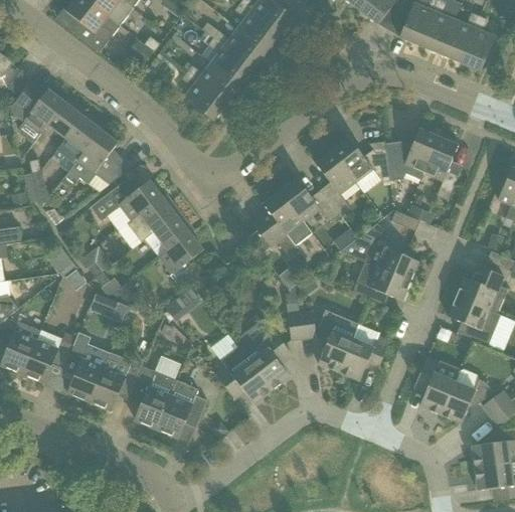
[(120,24),(89,0),(73,0),(66,10),(78,20),(71,29),(100,51),(120,24)]
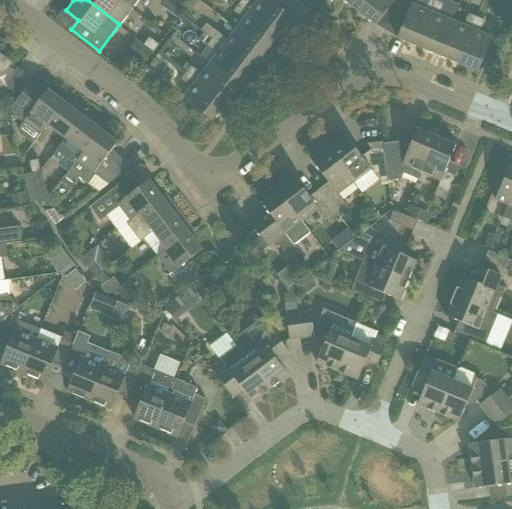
[(88,0),(119,24),(132,7),(122,0),(88,0)]
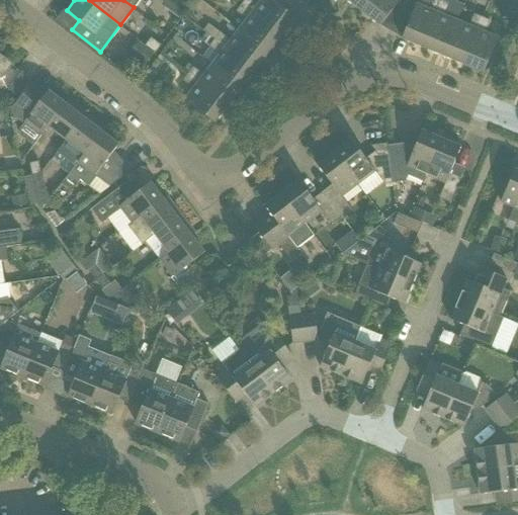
[(186,6),(178,0),(172,0),(166,7),(178,16),(186,6)]
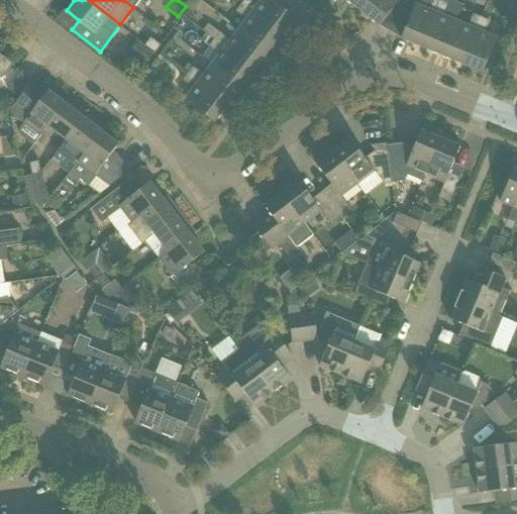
[(294,15),(275,0),(259,0),(256,3),(252,0),(242,0),(241,2),(281,32),(294,15)]
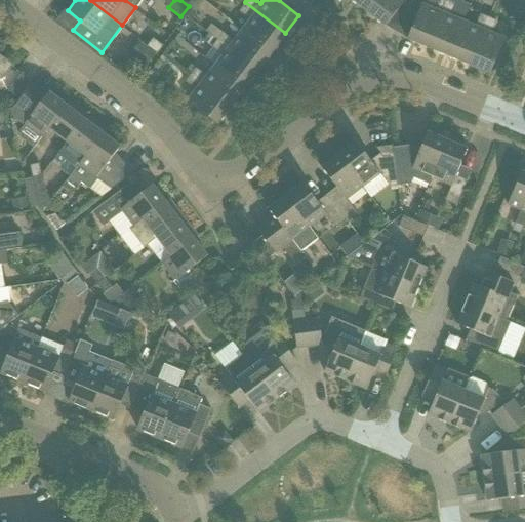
[(355,0),(368,10),(375,0),(355,0)]
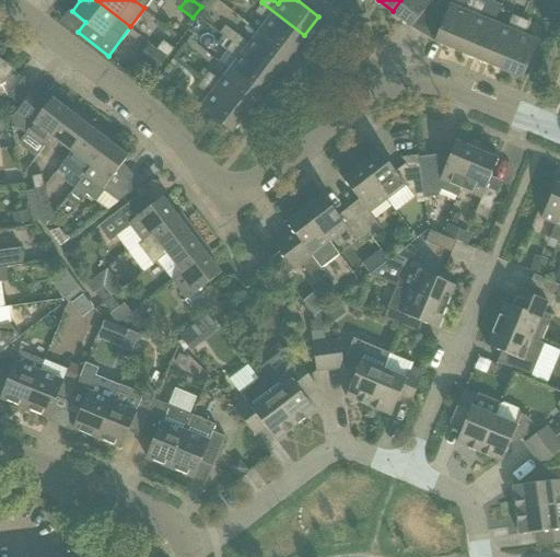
[(400,0),(393,11),(411,25),(413,22),(423,31),(440,0),(400,0)]
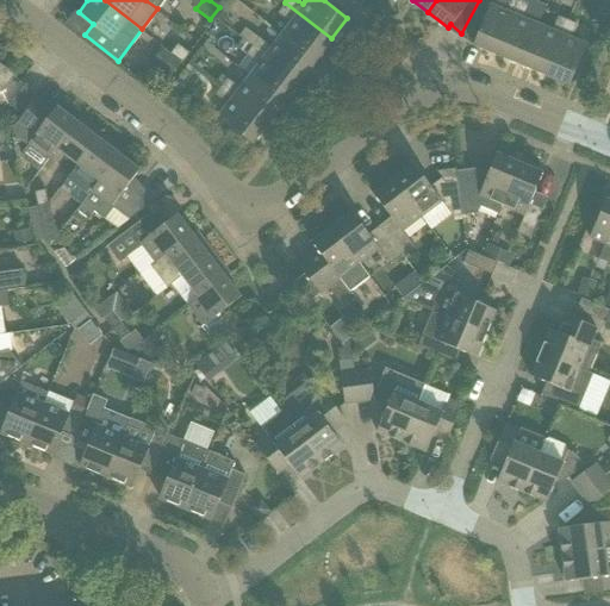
[(473,42),(497,52),(518,0),(479,0),(461,33),(473,42)]
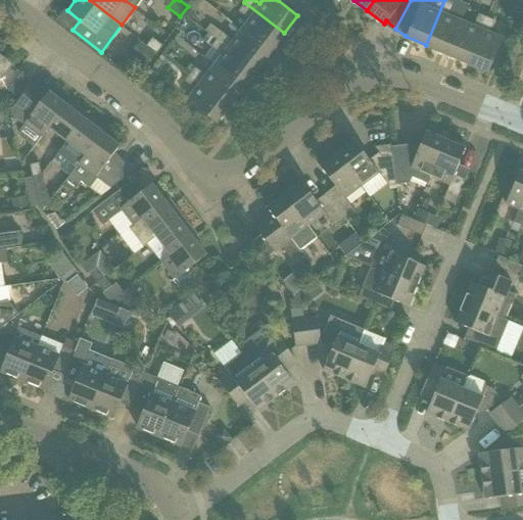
[(455,1),(452,0),(444,0),(426,45),(446,53),(462,18),(449,13),(455,1)]
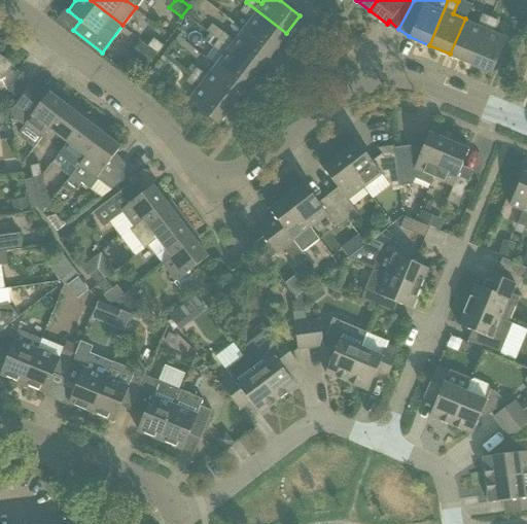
[(243,28),(273,51),(286,33),(246,2),(240,9),(251,18),(243,28)]
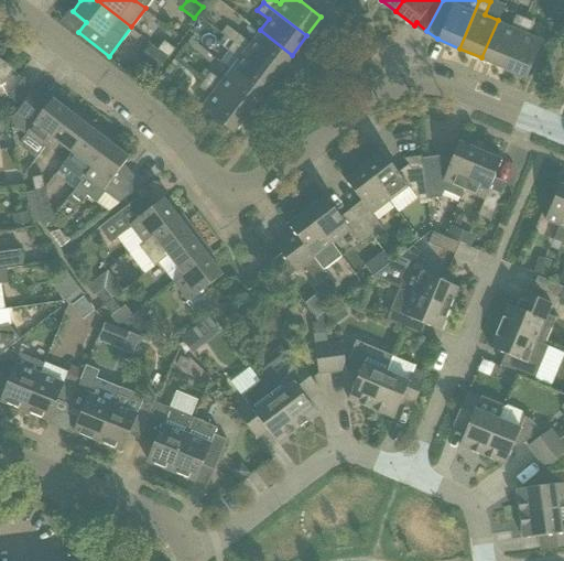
[(481,57),(505,67),(525,17),(517,12),(510,25),(498,20),(481,57)]
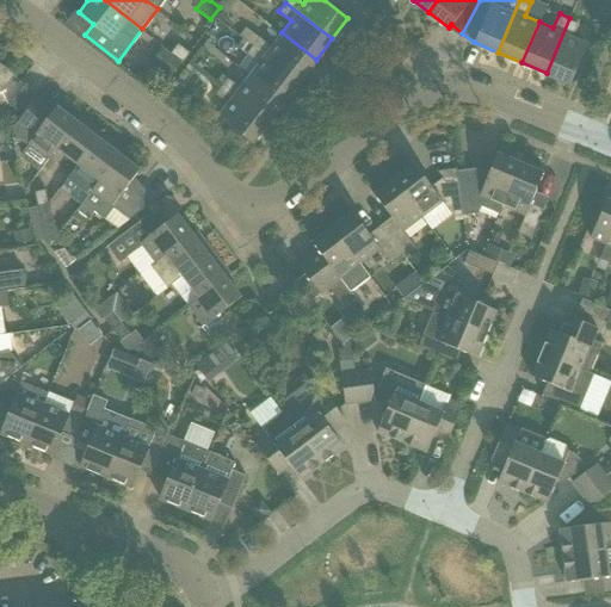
[(572,36),(578,22),(569,18),(547,73),(571,82),(587,42),(572,36)]
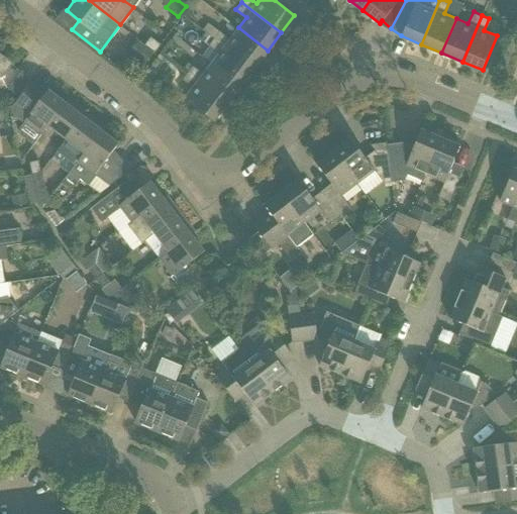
[(214,36),(254,68),(268,50),(238,27),(230,38),(219,30),(214,36)]
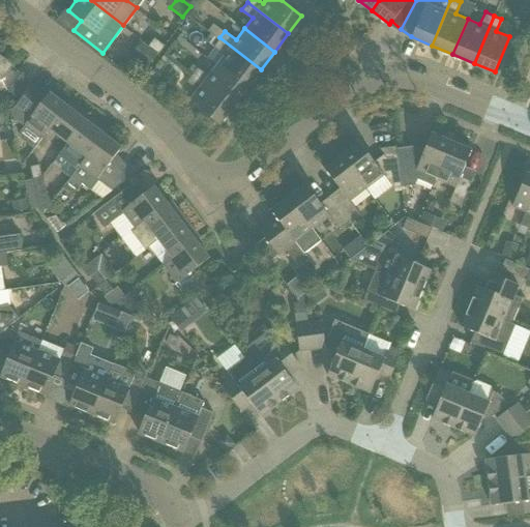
[(212,44),(218,37),(211,31),(205,38),(212,44)]
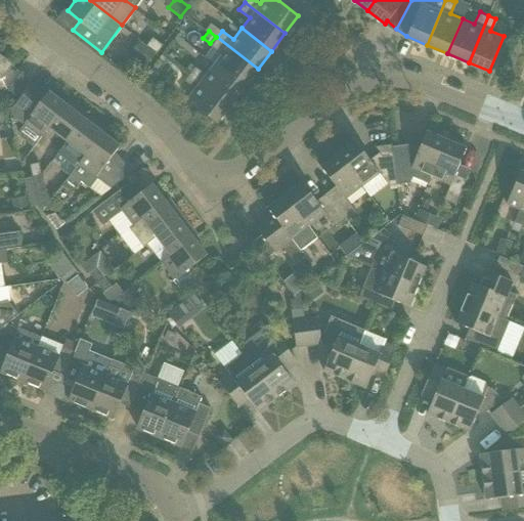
[(157,51),(159,49),(163,43),(153,36),(146,44),(157,51)]
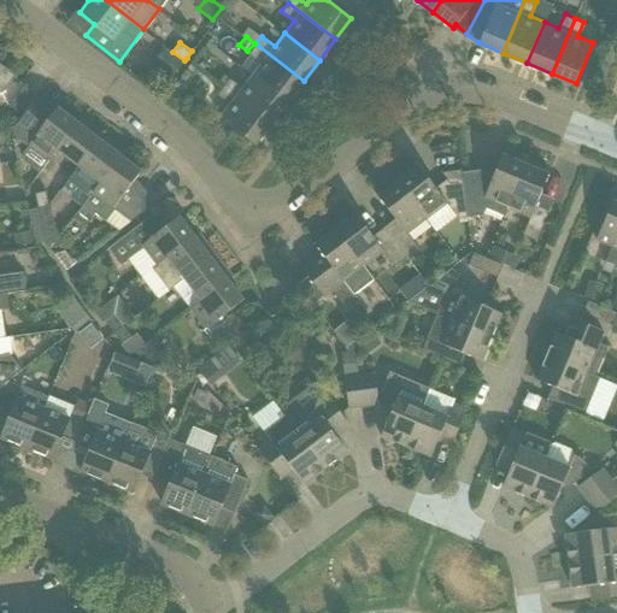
[(304,81),(256,43),(250,52),(262,62),(252,75),(287,101),(304,81)]
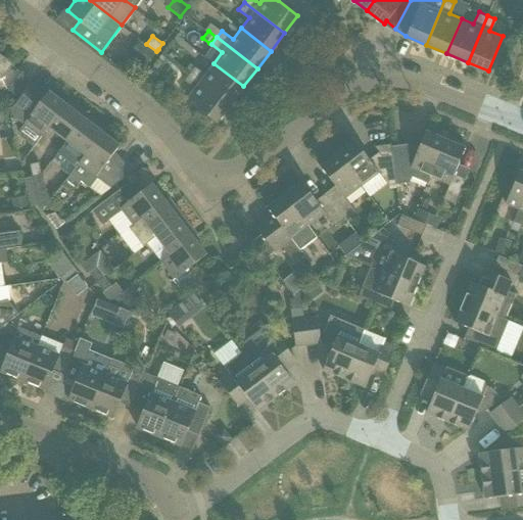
[(154,52),(143,43),(133,56),(145,64),(154,52)]
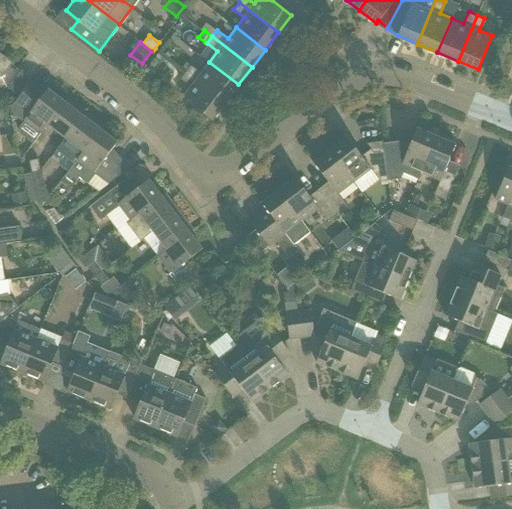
[(0,74),(1,76),(13,61),(0,50),(0,74)]
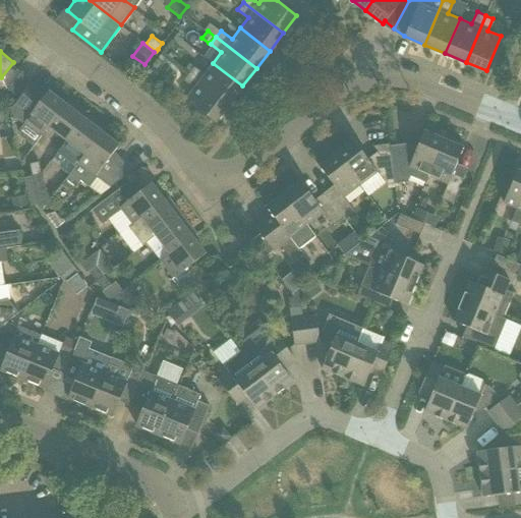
[(229,104),(242,85),(213,63),(205,73),(194,65),(188,72),(229,104)]
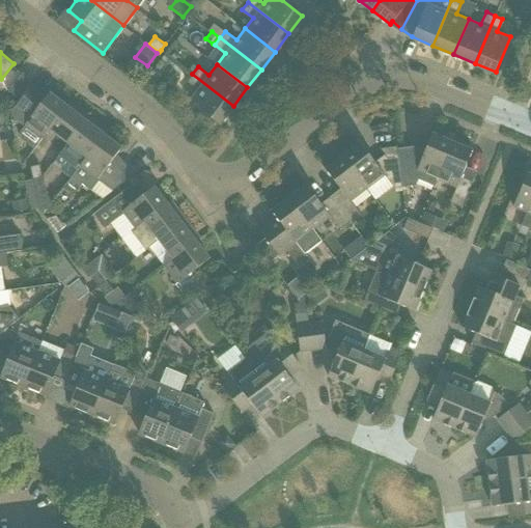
[(23,71),(10,87),(8,89),(20,99),(29,86),(34,80),(23,71)]
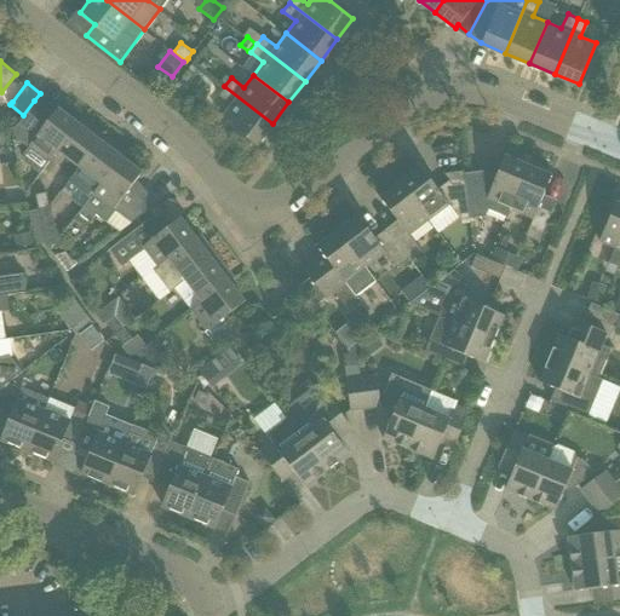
[(257,144),(273,124),(224,86),(218,93),(231,104),(222,116),(257,144)]
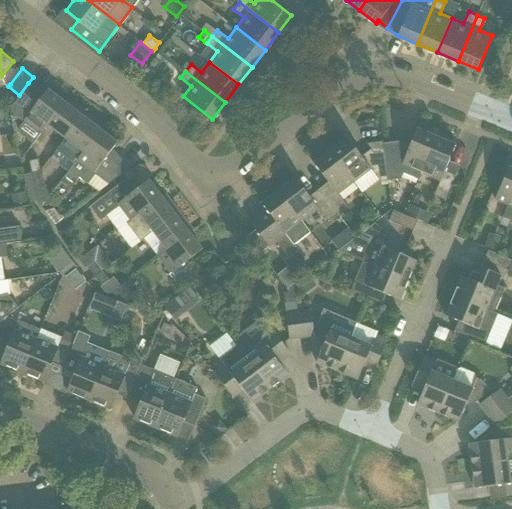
[(33,141),(40,131),(41,131),(48,123),(47,122),(64,100),(47,87),(42,94),(28,83),(19,95),(16,98),(17,99),(16,101),(30,112),(20,127),(20,132),(33,141)]
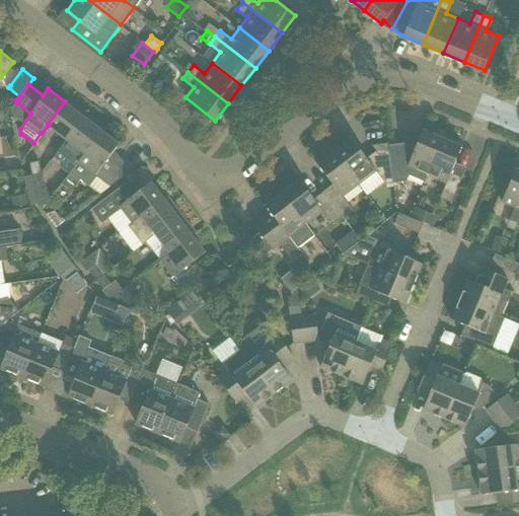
[(48,124),(49,125),(66,138),(86,112),(74,102),(71,106),(65,101),(48,124)]
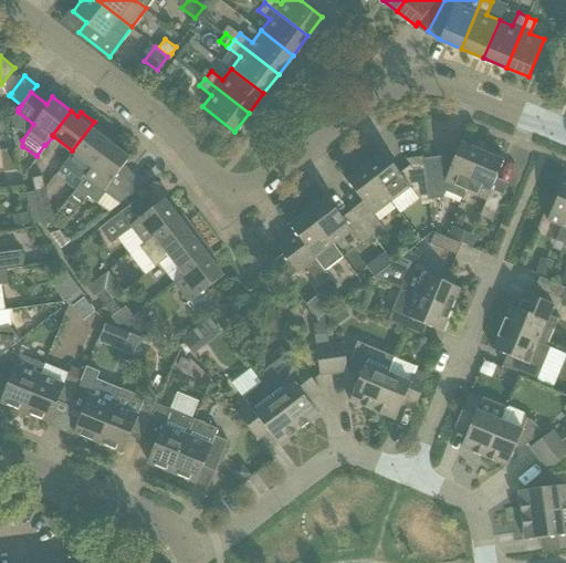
[(107,132),(94,122),(72,150),(62,163),(82,178),(92,166),(111,142),(105,136),(107,132)]
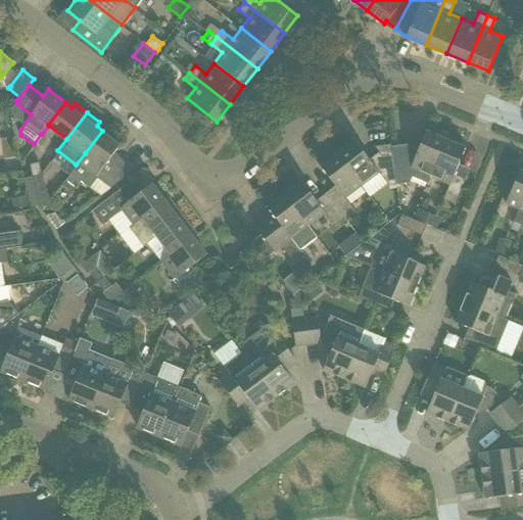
[(407,142),(391,144),(396,183),(405,182),(405,181),(410,180),(412,175),(427,181),(445,138),(425,130),(418,147),(407,142)]
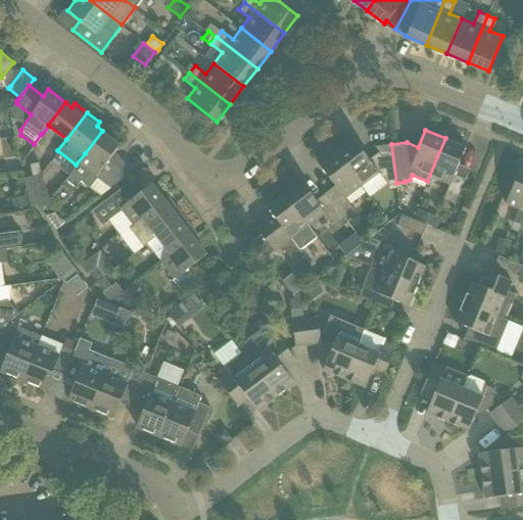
[(120,144),(102,131),(85,153),(76,164),(66,178),(76,185),(81,179),(102,194),(132,170),(121,156),(113,151),(120,144)]
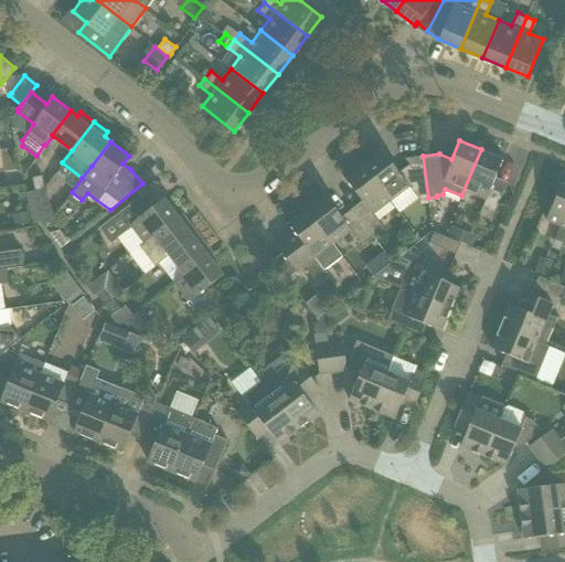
[(481,149),(461,195),(462,197),(465,189),(486,198),(479,213),(491,219),(503,191),(491,187),(502,158),(481,149)]
